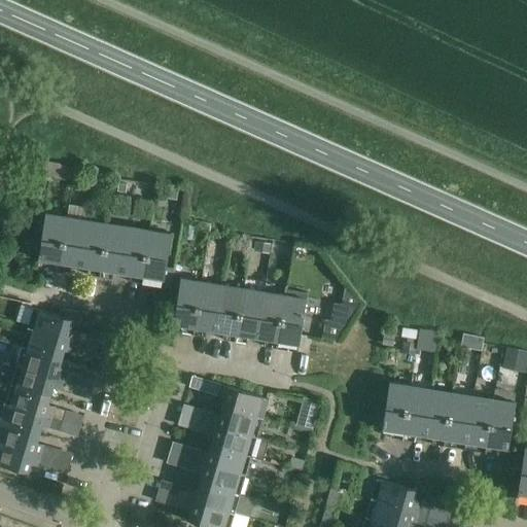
[(73,177),(74,163),(45,161),(43,175),(73,177)]
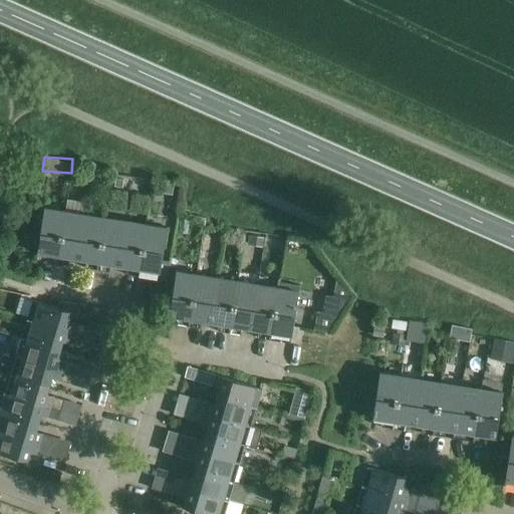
[(44,261),(57,263),(65,210),(44,207),(37,252),(46,254),(44,261)]
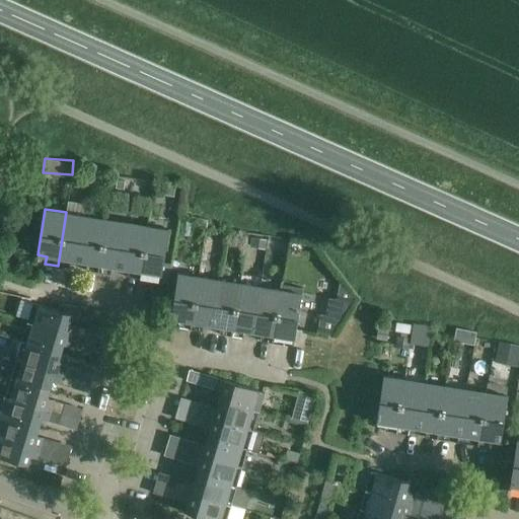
[(79,262),(86,215),(66,212),(58,266),(69,268),(71,260),(79,262)]
